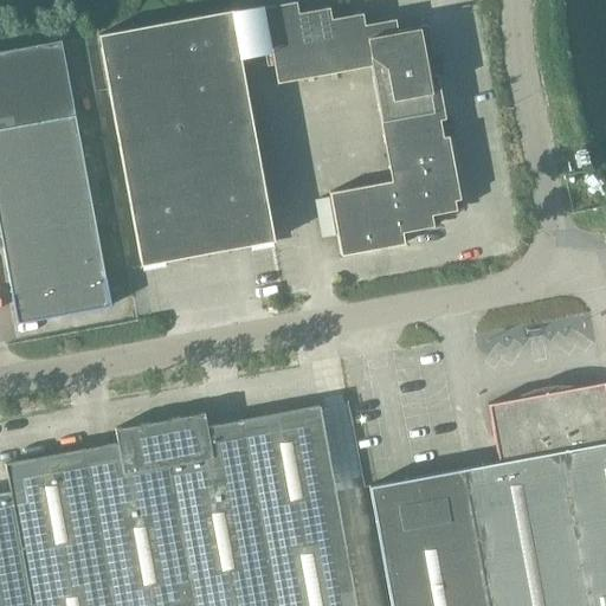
[(298,14),(296,2),(263,8),(277,84),(371,68),(391,182),(329,193),(341,257),(405,245),(403,233),(433,227),(431,216),(456,211),(455,201),(459,200),(449,136),(443,137),(439,121),(445,120),(437,75),(431,76),(427,58),(433,58),(427,25),(397,31),(395,20),(365,26),(362,14),(331,20),(329,8),(298,14)]
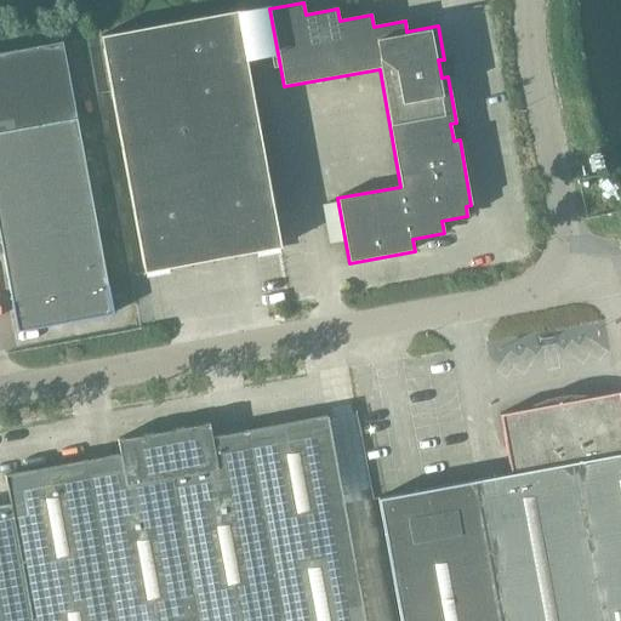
[(144,273),(280,248),(237,11),(101,36),(144,273)]
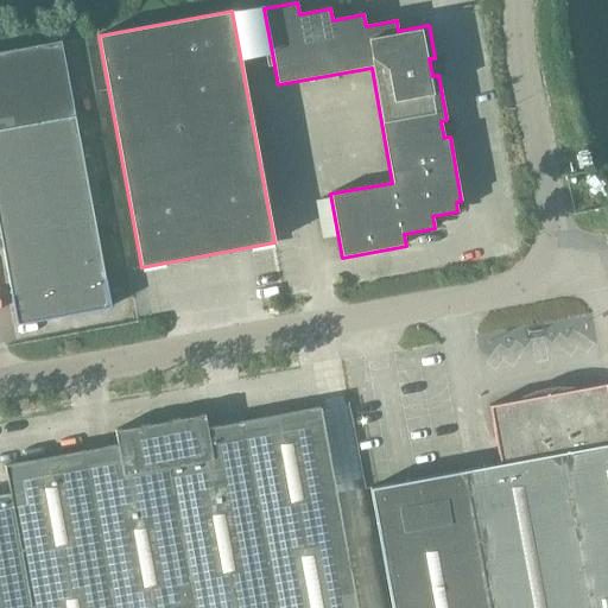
[(62,42),(0,54),(0,235),(6,267),(16,321),(109,303),(103,267),(75,116),(62,42)]
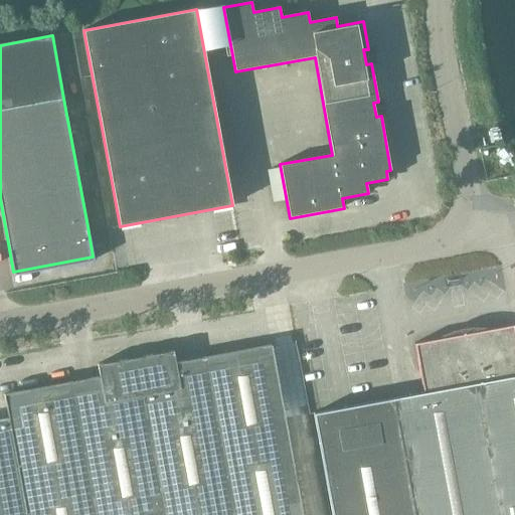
[(491,144),(502,141),(499,130),(488,132),(491,144)]
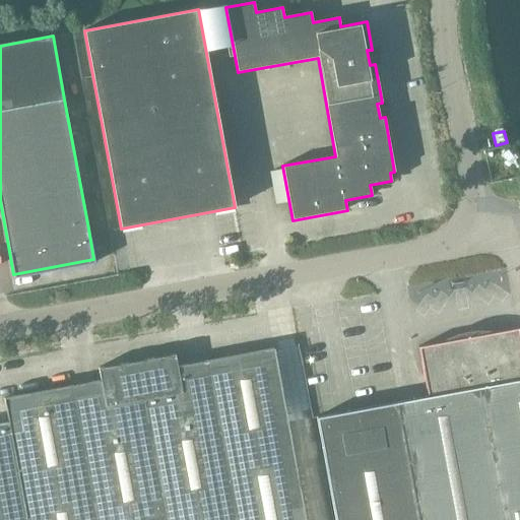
[(519,519),(519,339),(518,329),(498,332),(498,333),(492,336),(485,339),(479,342),(472,344),(466,345),(459,345),(452,345),(446,345),(439,344),(439,343),(418,347),(428,397),(316,417),(334,519),(519,519)]
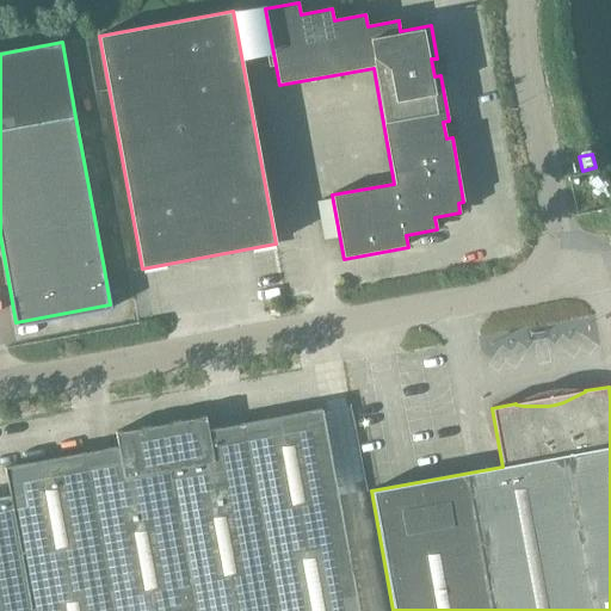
[(358,610),(321,409),(208,431),(205,417),(115,433),(117,448),(4,469),(8,497),(0,498),(0,610),(358,610)]
